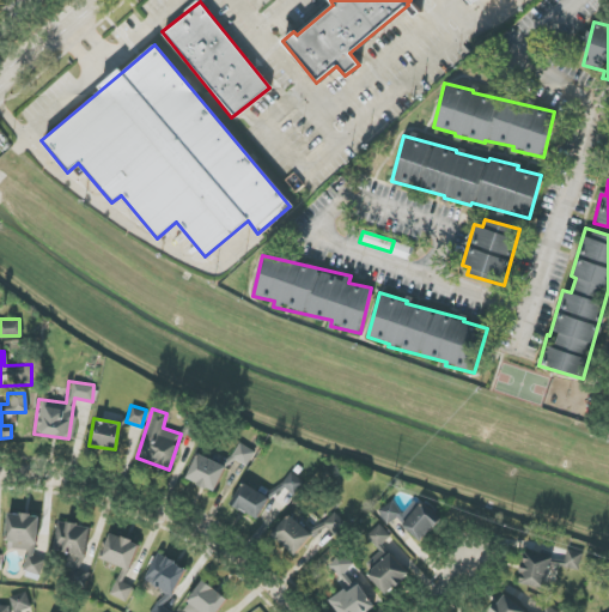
[(230,458),(247,465),(253,449),(237,442),(230,458)]
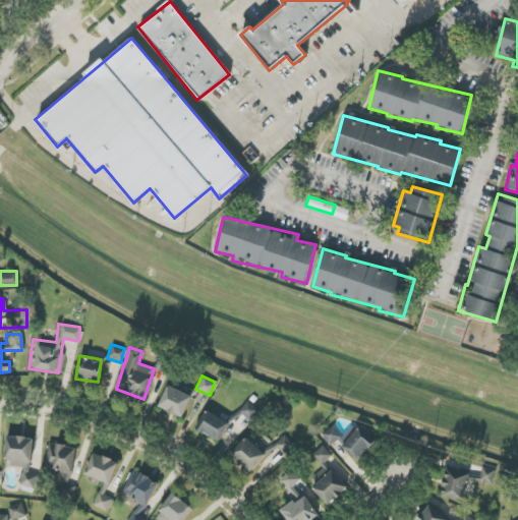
[(181,417),(190,395),(165,385),(156,407),(181,417)]
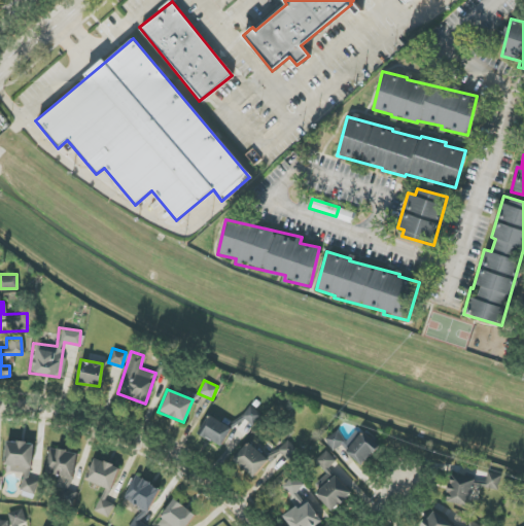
[(240,417),(251,425),(259,413),(247,405),(240,417)]
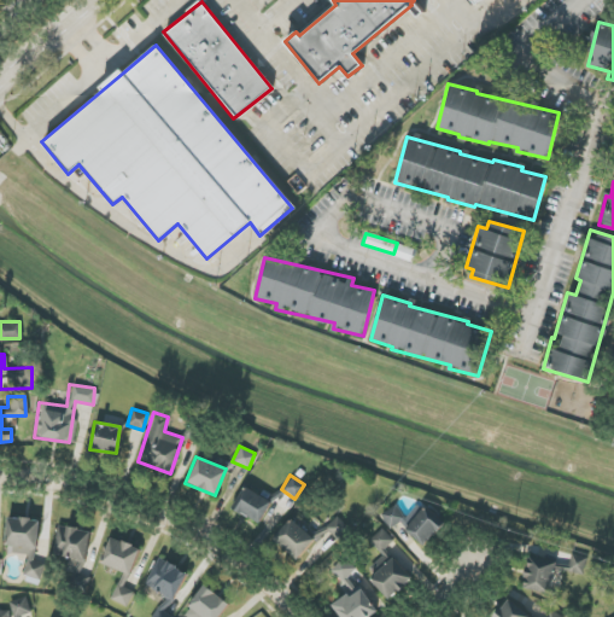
[(229,506),(257,523),(270,502),(241,485),(229,506)]
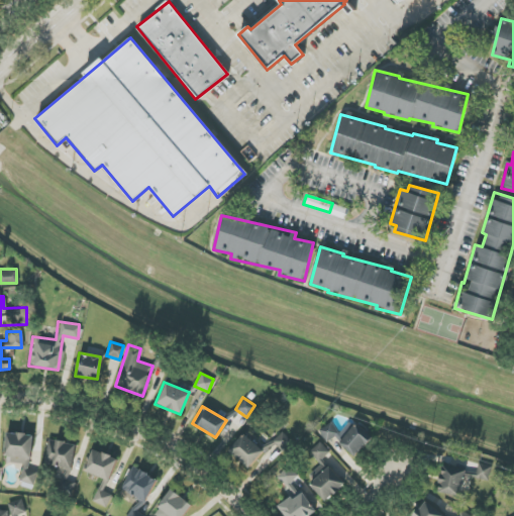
[(317,430),(325,441),(337,433),(329,421),(317,430)]
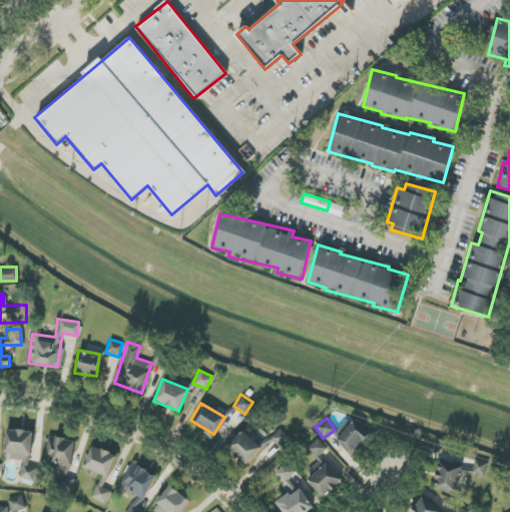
[(350,453),(368,434),(353,420),(335,439),(350,453)]
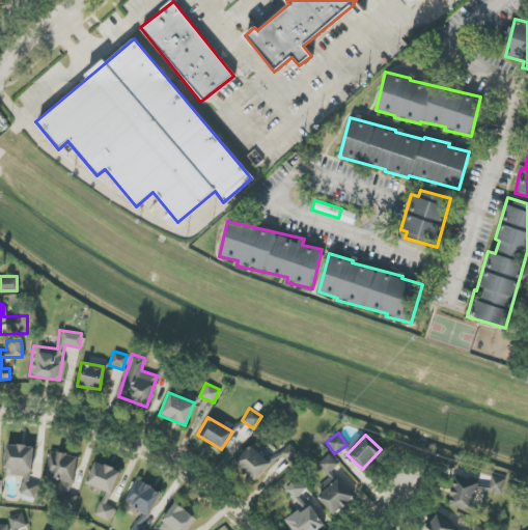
[(4,444),(3,468),(8,468),(8,475),(21,476),(20,495),(31,496),(34,446),(4,444)]
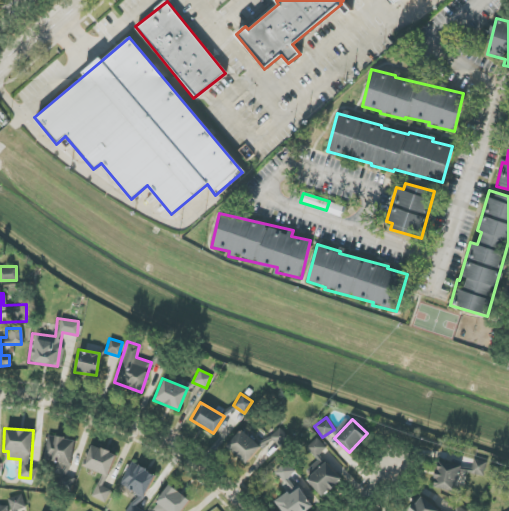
[(244,463),(259,446),(240,428),(224,445),(244,463)]
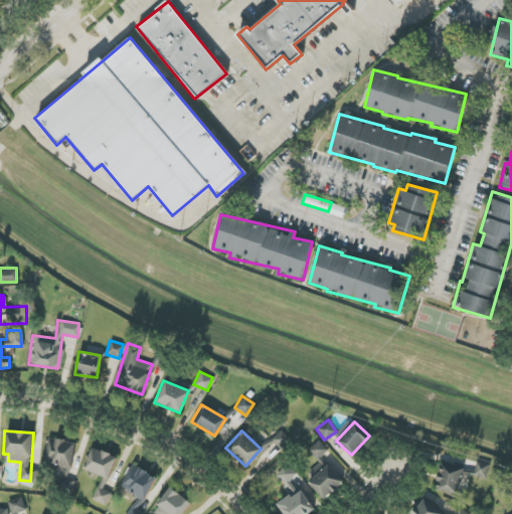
[(40,460),(62,466),(55,490),(68,493),(72,480),(66,478),(76,445),(47,436),(40,460)]
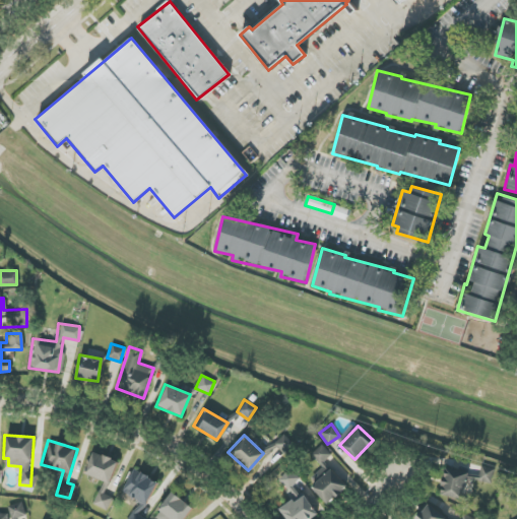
[(330,454),(320,444),(309,453),(321,467),(306,479),(327,503),(345,487),(322,461),(330,454)]
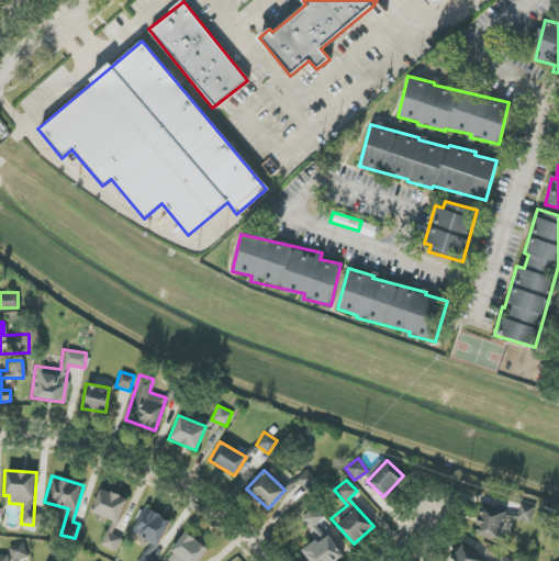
[(125,498),(99,487),(90,512),(116,522),(125,498)]
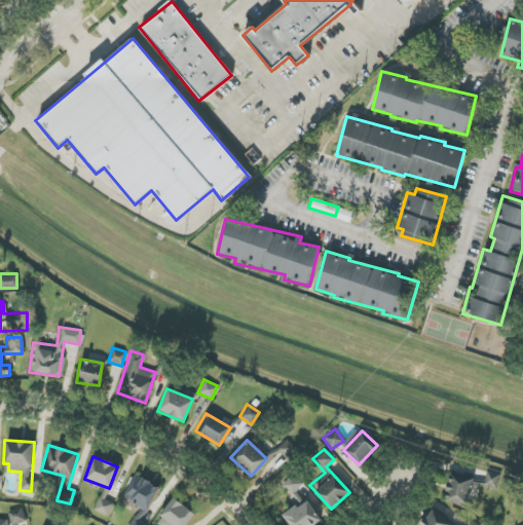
[(467,504),(470,484),(496,488),(498,474),(485,472),(484,480),(448,474),(444,500),(467,504)]
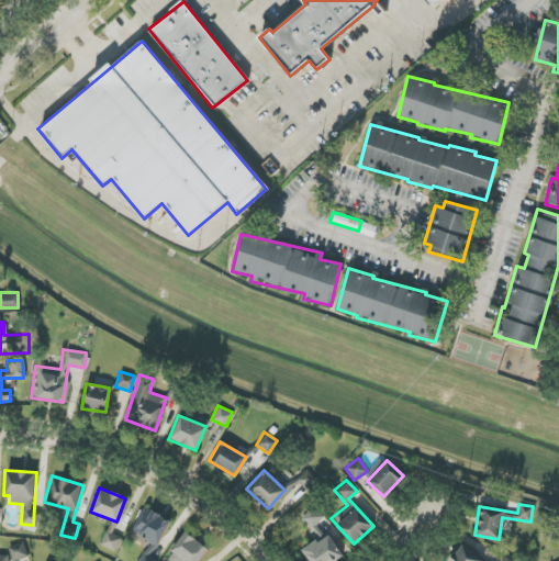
[(136,560),(154,560),(155,560),(151,557),(169,519),(143,505),(129,530),(147,540),(136,560)]
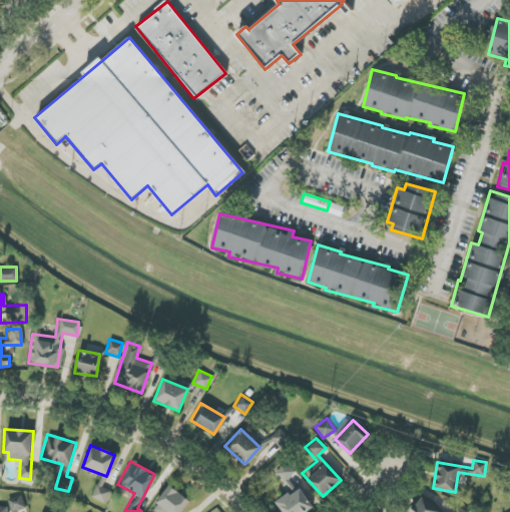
[(294,471),(283,462),(274,473),(285,482),(294,471)]
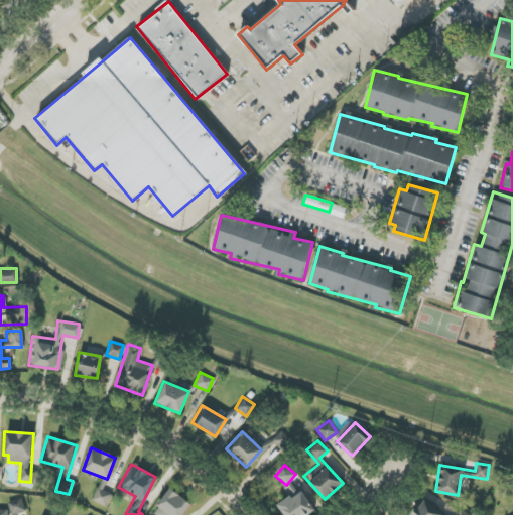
[(91,500),(105,506),(109,494),(101,490),(105,480),(100,478),(91,500)]
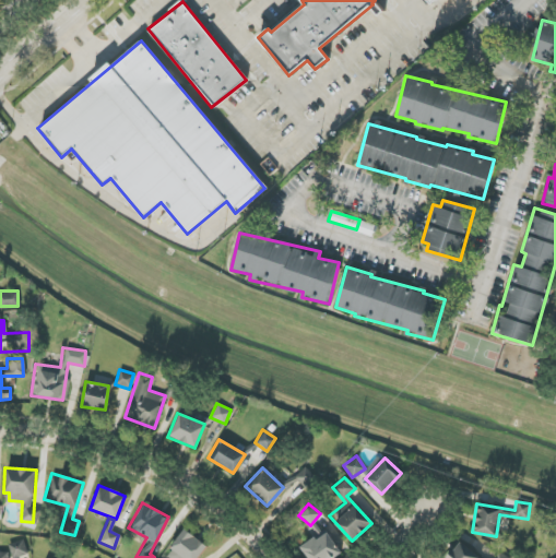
[(196,557),(205,545),(184,529),(164,555),(167,557),(196,557)]
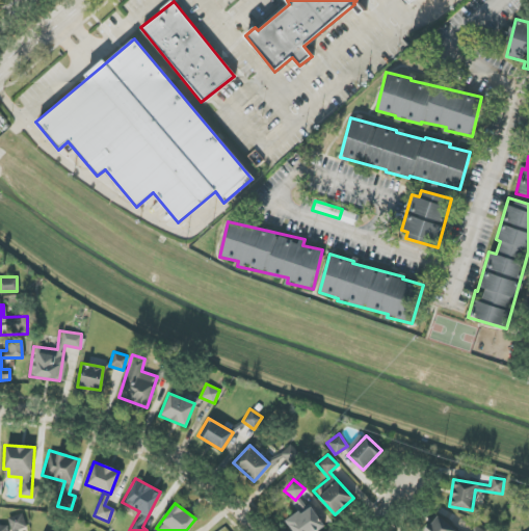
[(291,530),(315,530),(323,526),(308,505),(285,522),(291,530)]
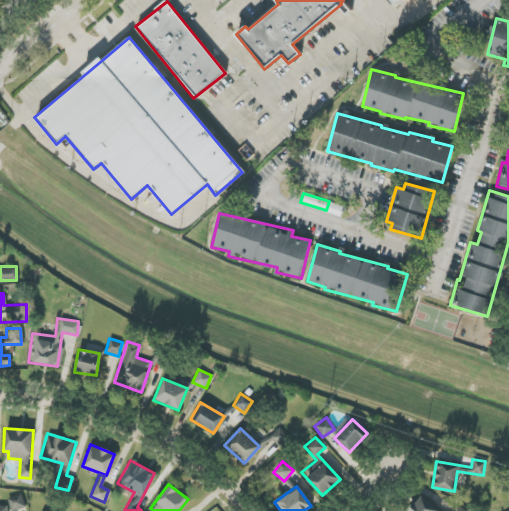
[(0,510),(16,510),(17,508),(22,508),(21,496),(7,496),(7,505),(0,505),(0,510)]
